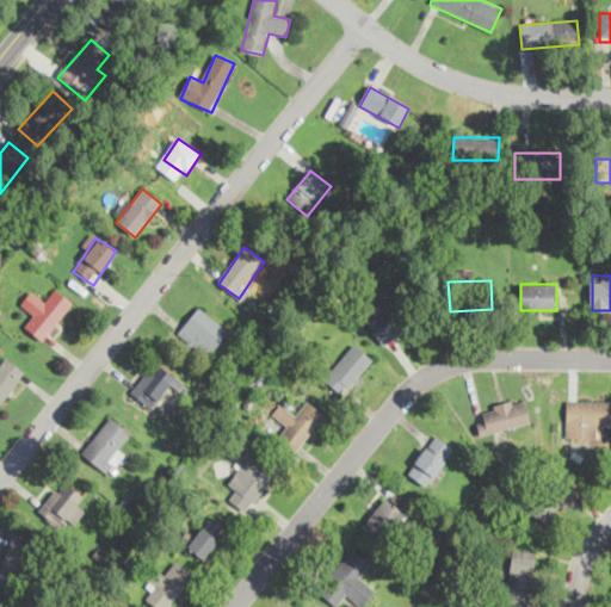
[(42,342),(74,305),(55,290),(24,328),(42,342)]
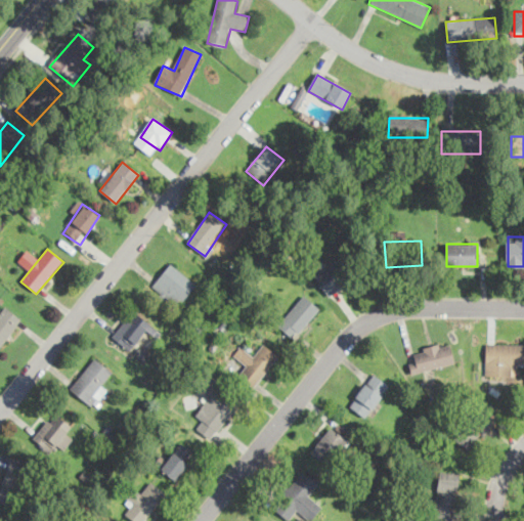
[(325,297),(358,273),(343,254),(312,279),(325,297)]
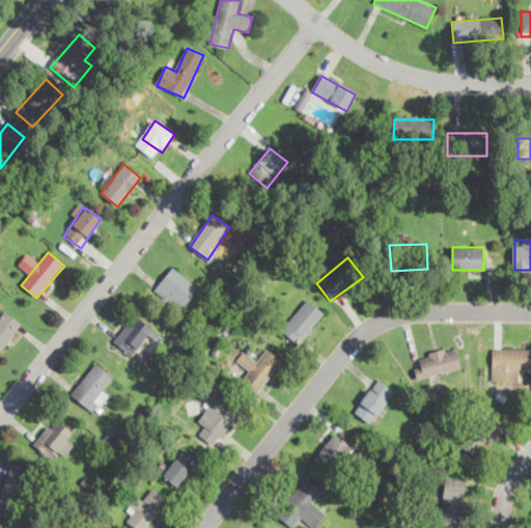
[(155,290),(179,311),(199,289),(173,268),(155,290)]
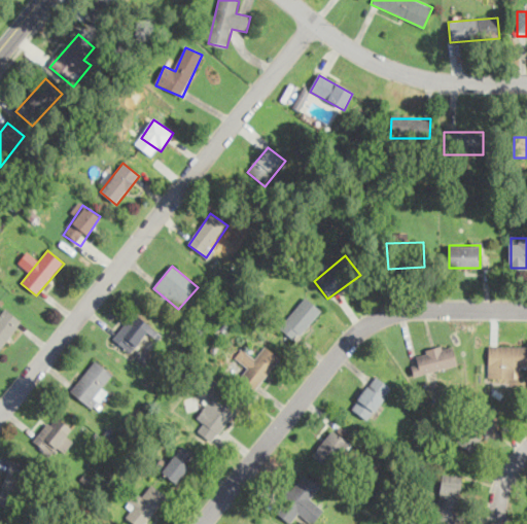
[(322,313),(307,299),(279,328),(293,343),(322,313)]
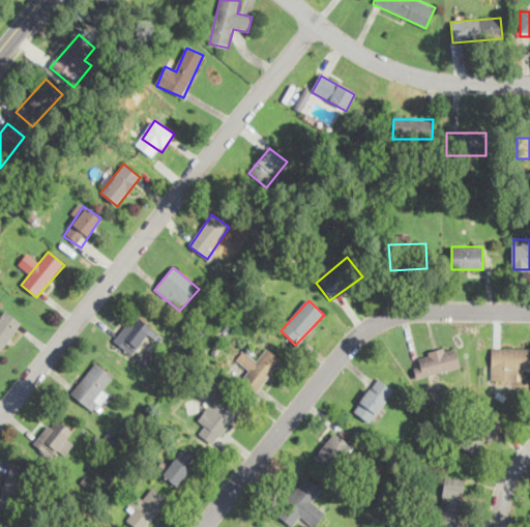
[(0,351),(22,325),(5,312),(0,318),(0,351)]
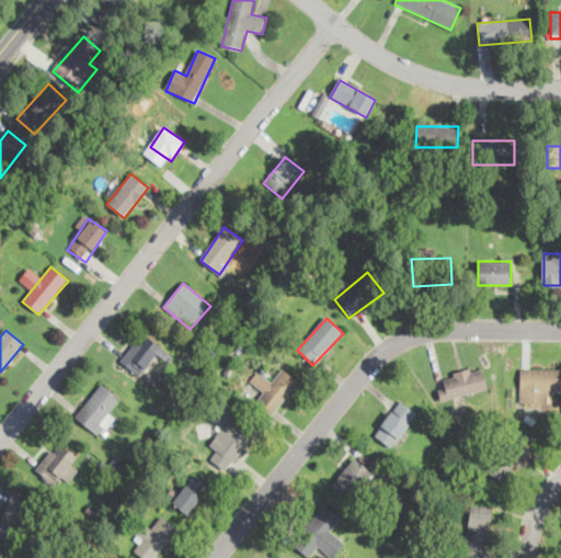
[(161,349),(141,334),(121,363),(139,377),(161,349)]
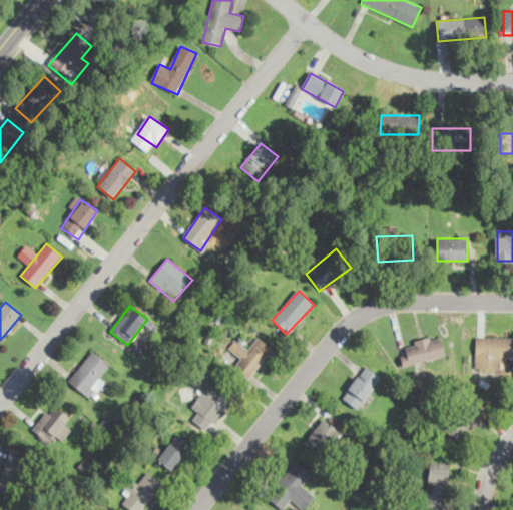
[(404,367),(445,356),(440,336),(405,345),(408,354),(401,356),(404,367)]
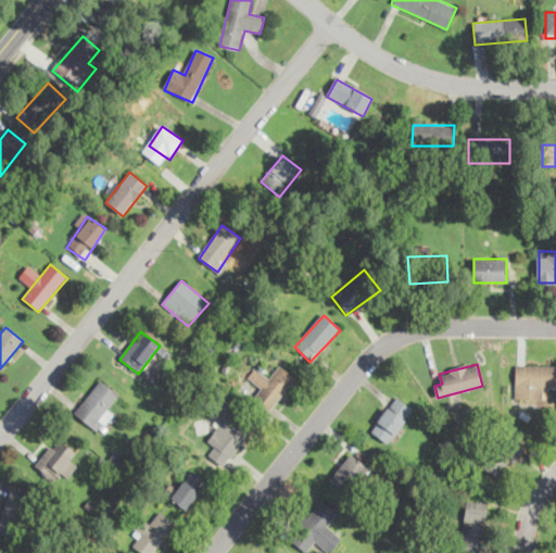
[(261,389),(252,401),(268,413),(295,378),(278,365),(268,378),(256,368),(248,379),(261,389)]
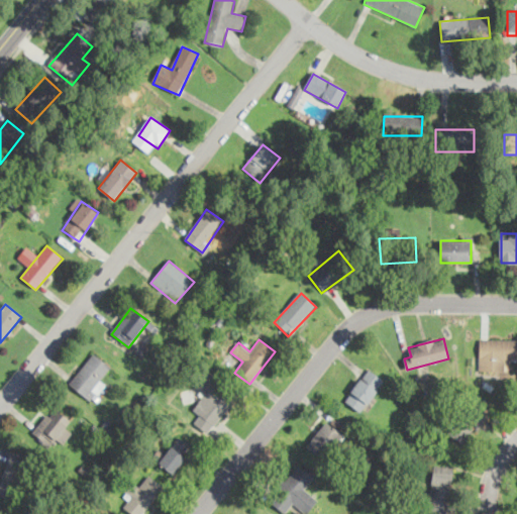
[(516,362),(516,341),(479,341),(479,373),(507,373),(507,362),(516,362)]
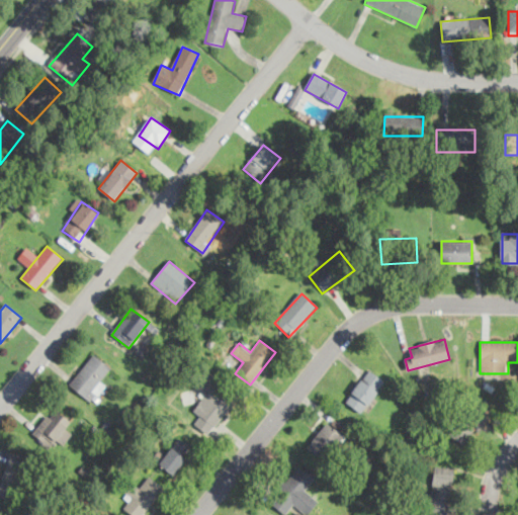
[(69,385),(92,405),(107,385),(100,379),(109,368),(94,355),(69,385)]
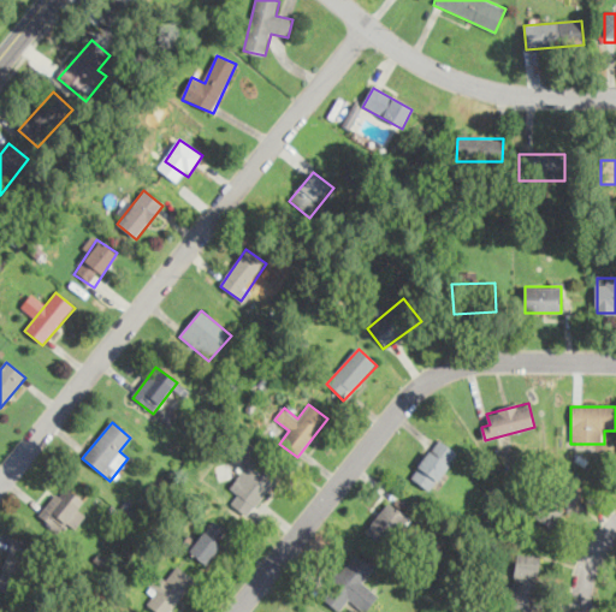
[(430,493),(458,455),(438,440),(410,479),(430,493)]
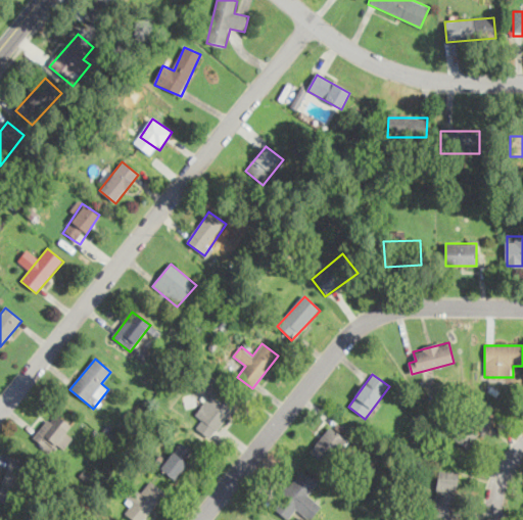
[(195,429),(210,440),(238,404),(205,378),(196,391),(206,399),(195,416),(201,420),(195,429)]
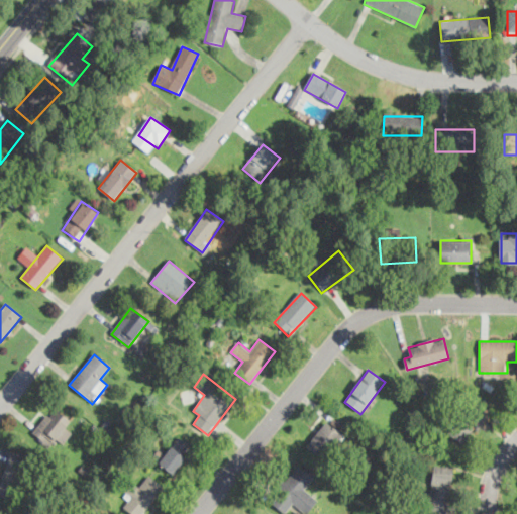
[(71,421),(55,408),(31,435),(49,449),(57,441),(62,446),(72,434),(65,429),(71,421)]
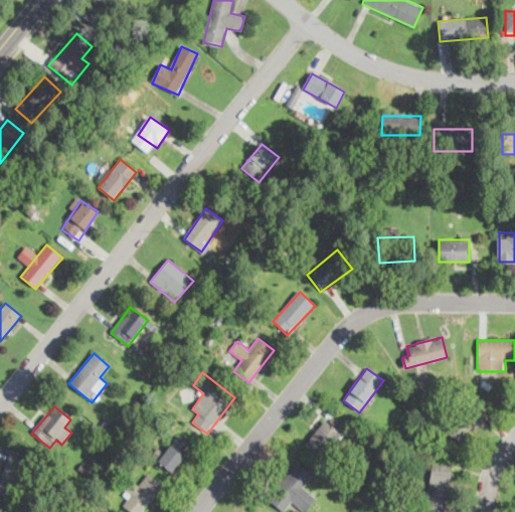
[(305,446),(323,460),(342,435),(324,420),(305,446)]
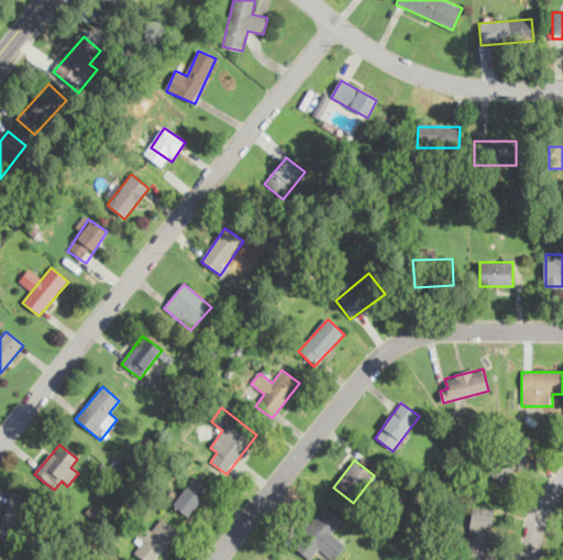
[(172,505),(187,518),(210,490),(195,476),(172,505)]
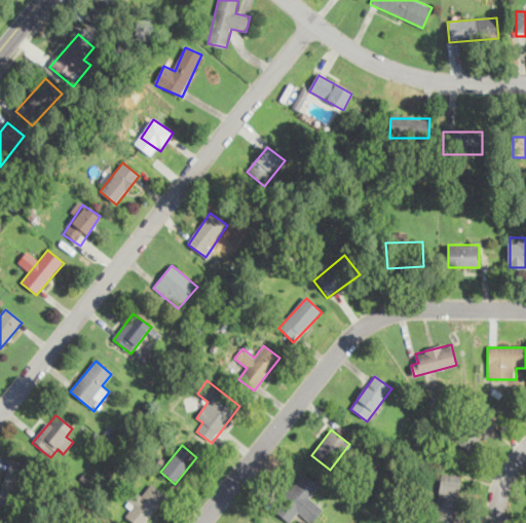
[(28,471),(8,465),(0,496),(0,505),(16,510),(28,471)]
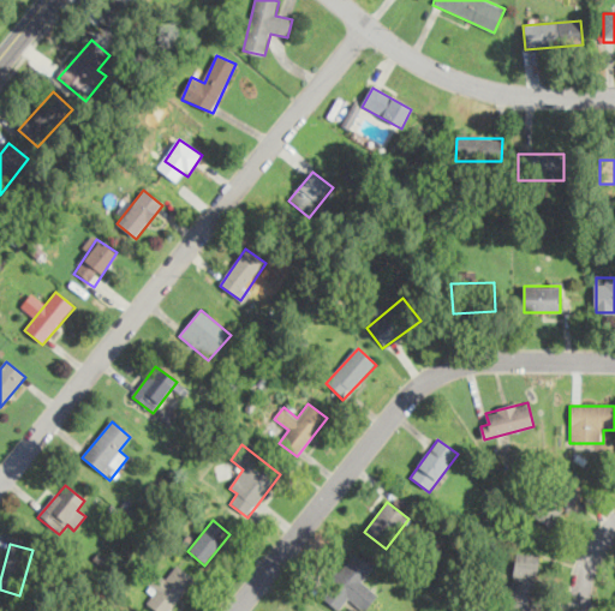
[(362,583),(374,568),(356,553),(321,598),(336,610),(341,610),(347,601),(359,610),(368,610),(378,597),(362,583)]
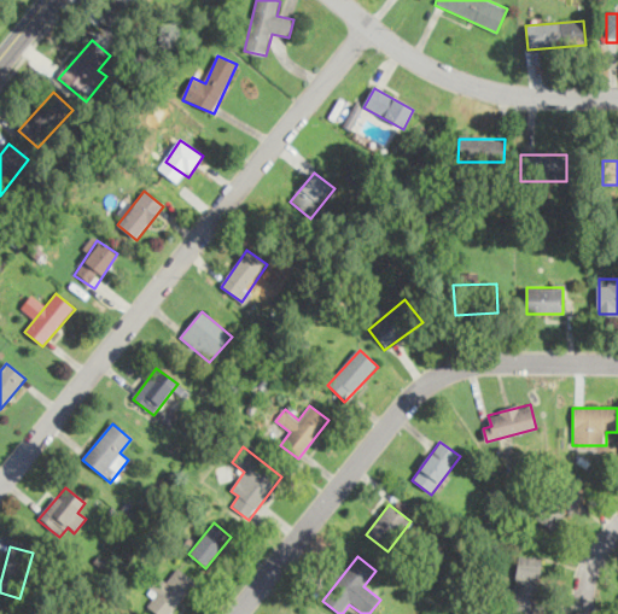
[(542,560),(518,557),(512,613),(536,613),(542,560)]
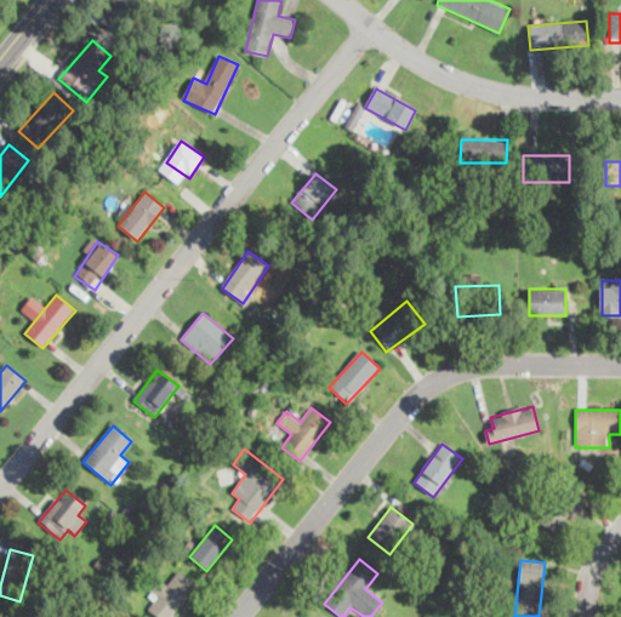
[(146,609),(157,616),(171,616),(197,586),(176,570),(146,609)]
